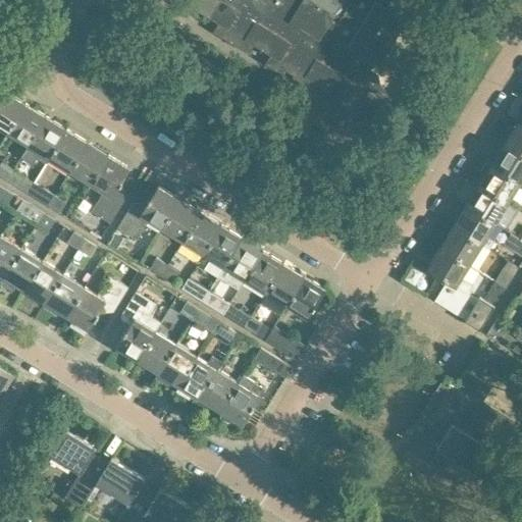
[(196,0),(192,6),(222,25),(217,34),(244,50),(250,42),(274,57),(269,65),(283,74),(285,70),(294,74),(291,79),(305,88),(310,80),(335,95),(330,103),(357,119),(362,111),(375,119),(393,92),(382,86),(379,73),(371,68),(375,61),(379,64),(407,19),(403,16),(408,8),(395,0),(196,0)]
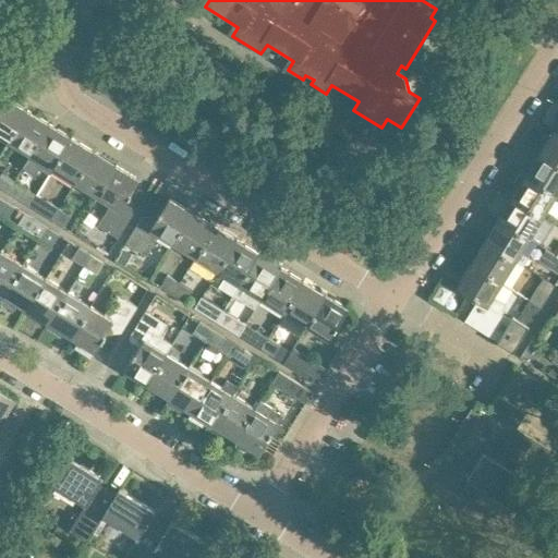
[(0,104),(0,135),(9,141),(27,110),(5,96),(0,104)]
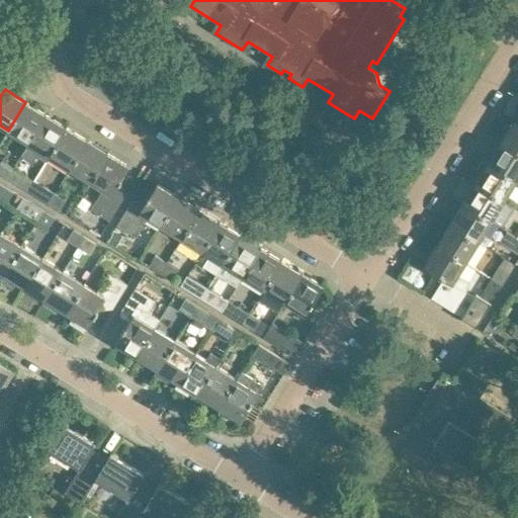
[(28,144),(47,114),(25,102),(8,131),(28,144)]
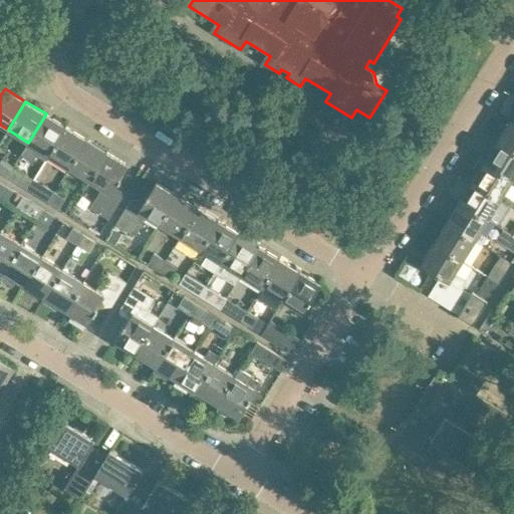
[(28,143),(21,154),(32,161),(36,155),(39,150),(49,155),(66,126),(46,113),(28,143)]
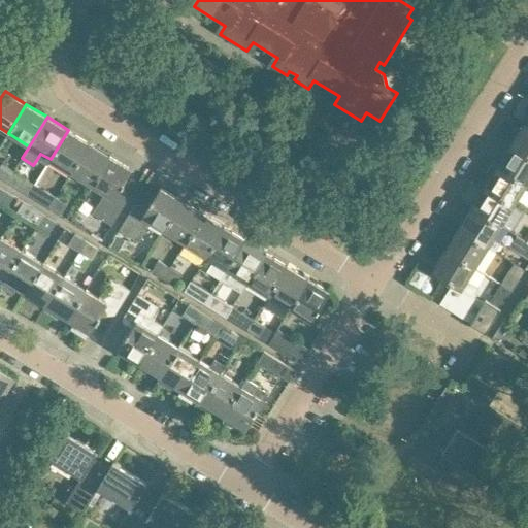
[(527,125),(524,123),(510,144),(527,155),(527,125)]
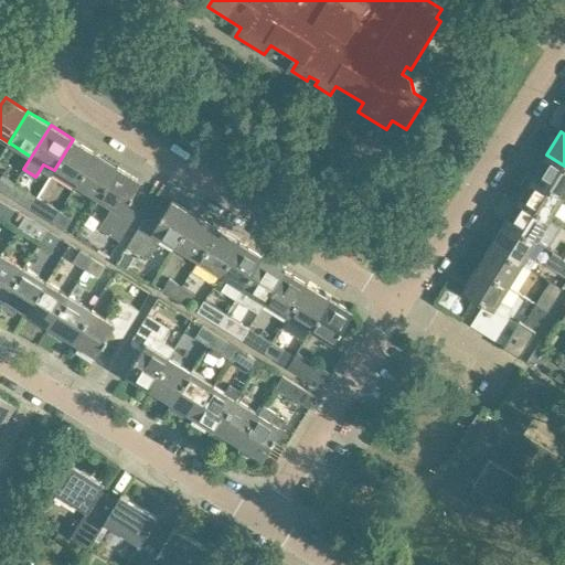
[(76,184),(95,152),(73,139),(54,170),(76,184)]
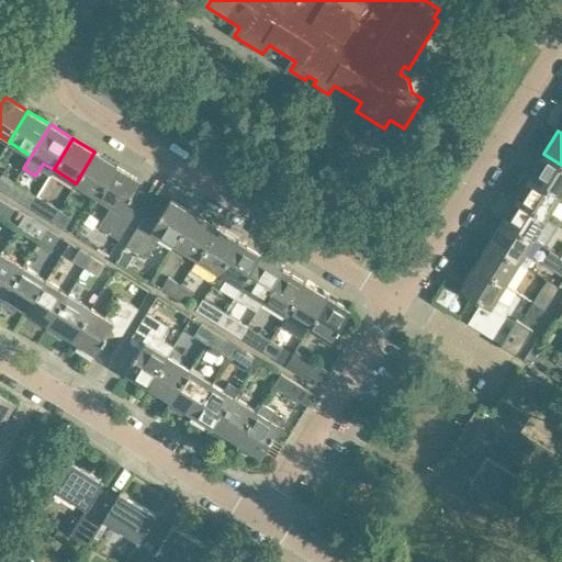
[(76,183),(98,198),(117,166),(94,152),(76,183)]
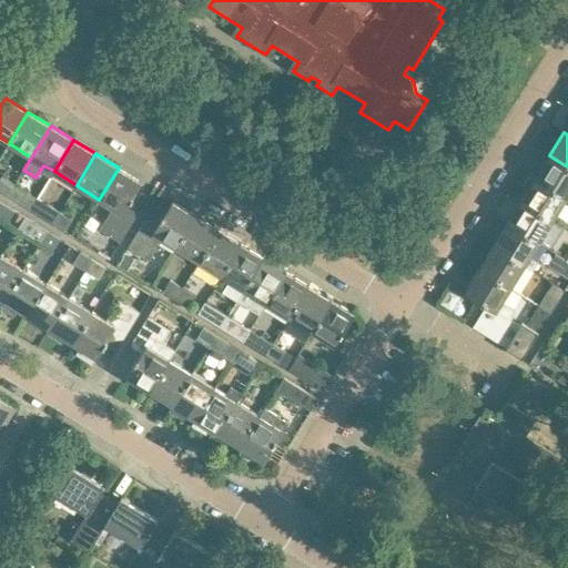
[(567,193),(567,166),(549,155),(536,178),(535,178),(566,196),(567,193)]
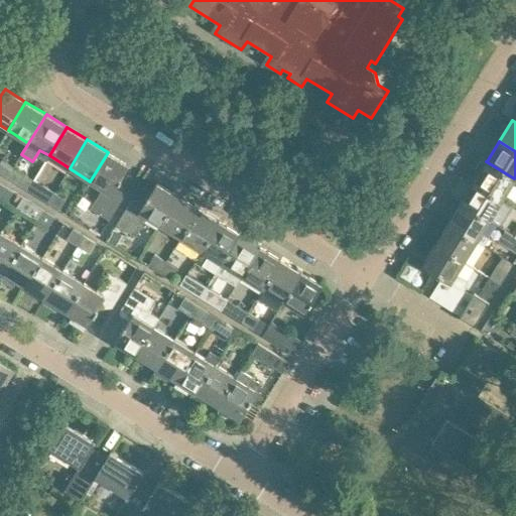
[(102,188),(90,208),(109,220),(124,196),(114,189),(118,181),(119,182),(122,178),(121,177),(128,165),(108,152),(90,181),(102,188)]
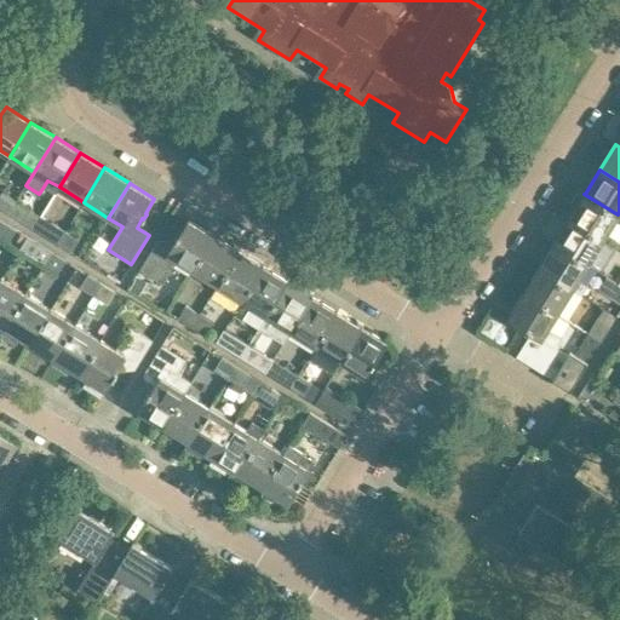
[(574,210),(569,218),(603,240),(618,214),(584,194),(585,194),(577,191),(569,204),(575,210),(574,210)]
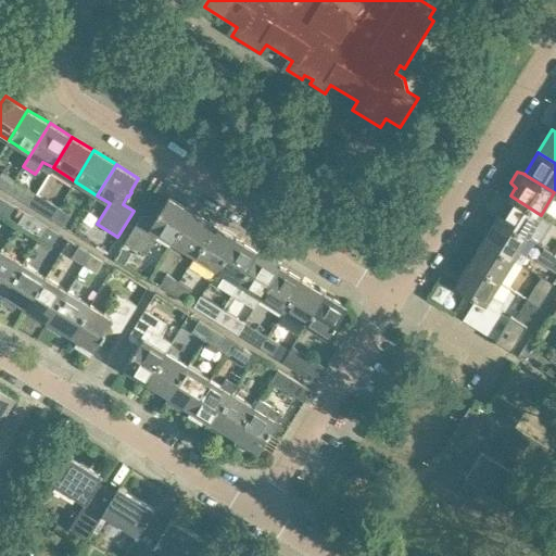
[(3,173),(0,177),(0,186),(8,191),(15,180),(3,173)]
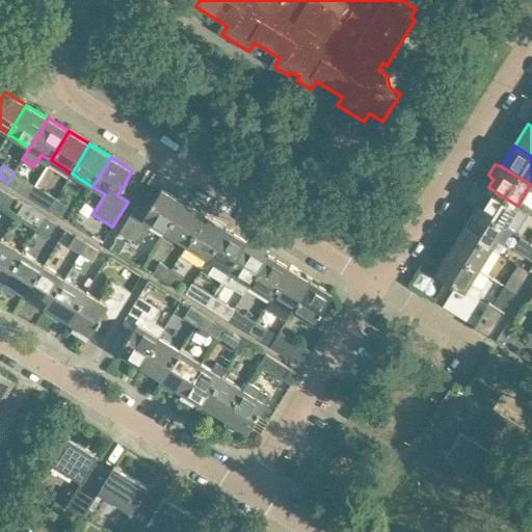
[(15,173),(7,183),(19,190),(26,180),(15,173)]
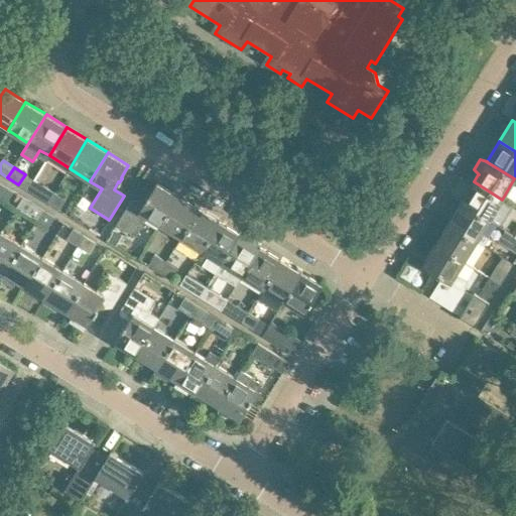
[(502,200),(474,181),(461,203),(489,220),(502,200)]
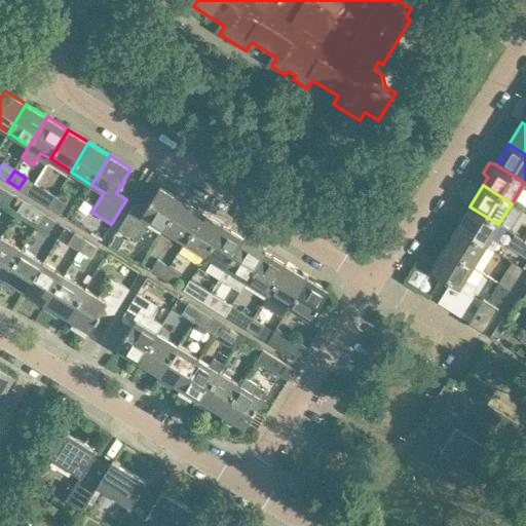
[(134,204),(118,229),(138,240),(150,220),(163,228),(182,199),(159,186),(152,199),(151,198),(148,202),(149,202),(145,211),(134,204)]
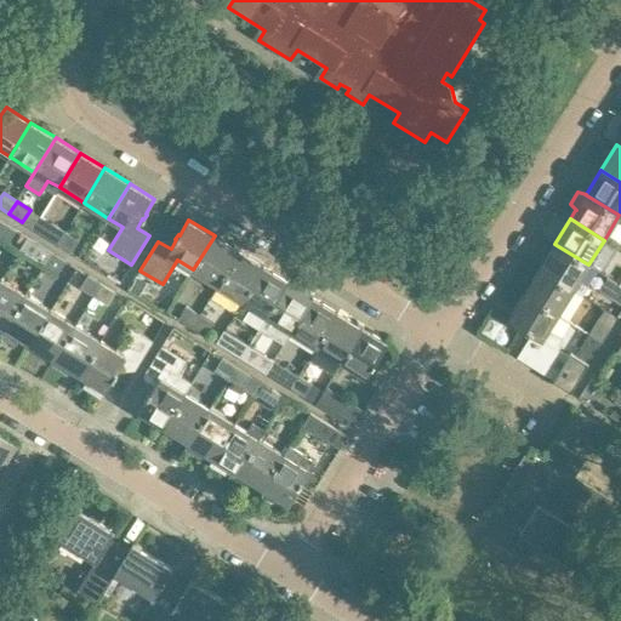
[(4,222),(0,227),(0,237),(10,243),(17,231),(4,222)]
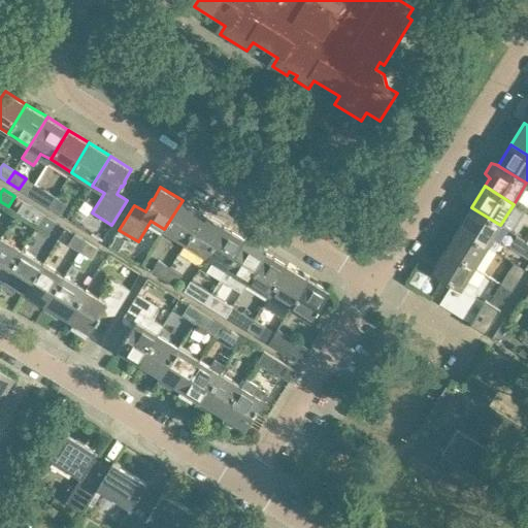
[(44,190),(37,200),(50,207),(56,197),(44,190)]
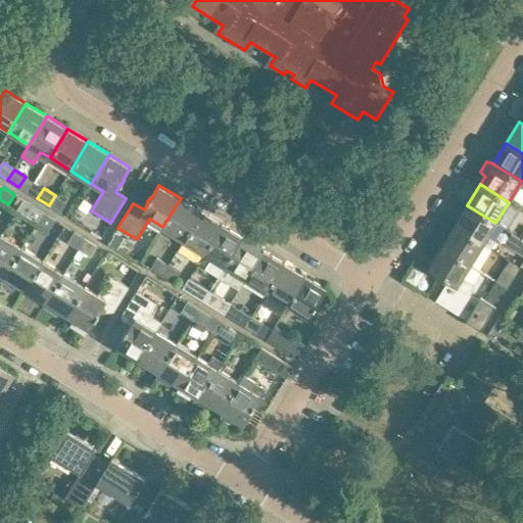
[(55,195),(49,205),(61,214),(67,202),(55,195)]
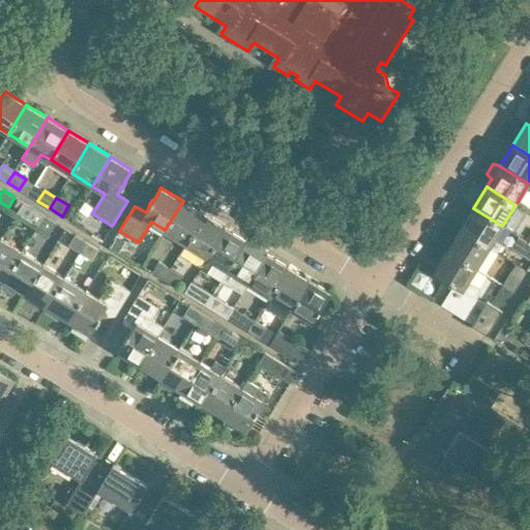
[(165,230),(185,243),(204,214),(183,201),(165,230)]
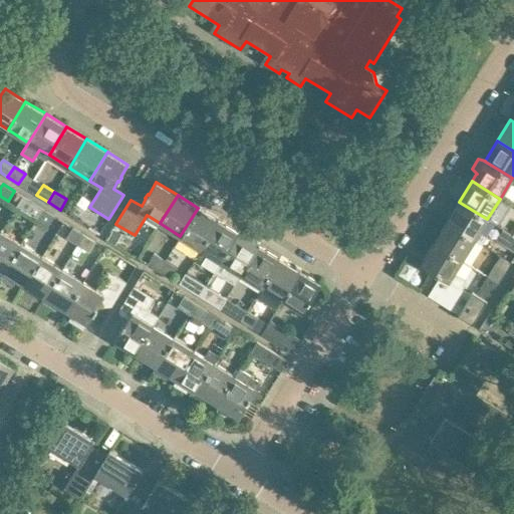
[(16,207),(37,220),(43,209),(23,197),(16,207)]
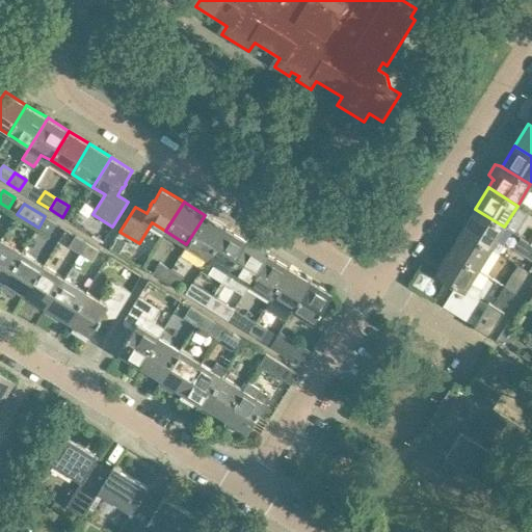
[(504,227),(475,209),(462,230),(491,248),(499,253),(504,245),(496,240),(504,227)]
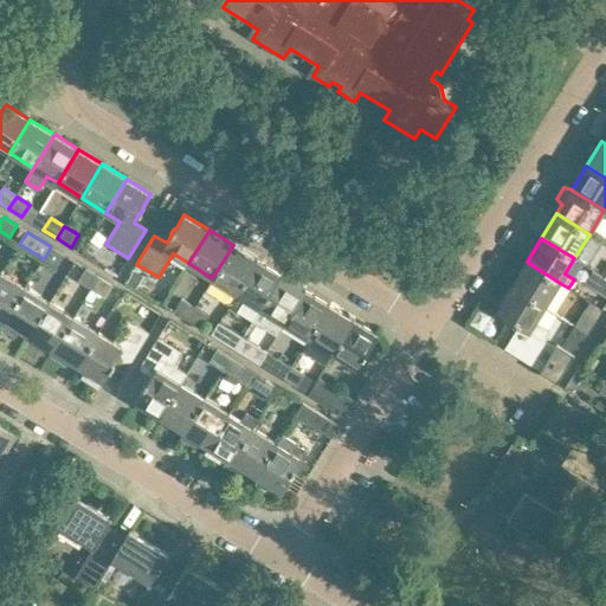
[(212,278),(237,294),(257,259),(233,245),(212,278)]
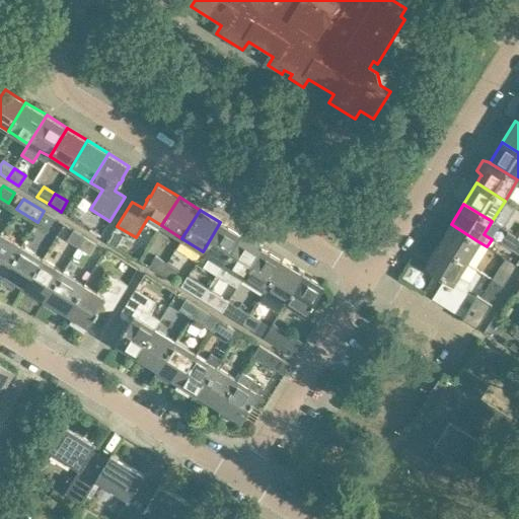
[(44,211),(38,222),(49,229),(56,218),(44,211)]
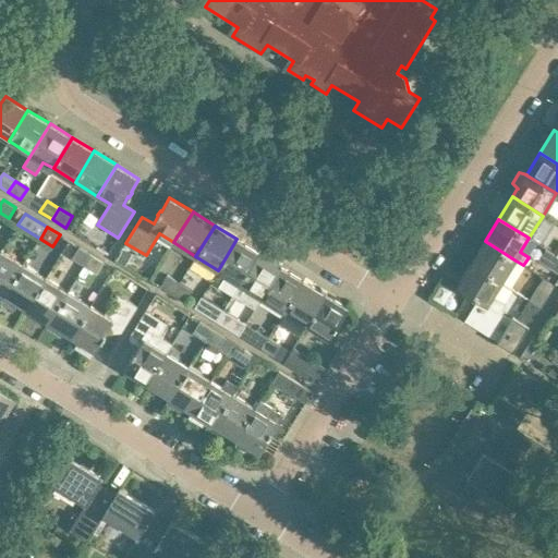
[(218,270),(240,283),(259,253),(237,239),(218,270)]
